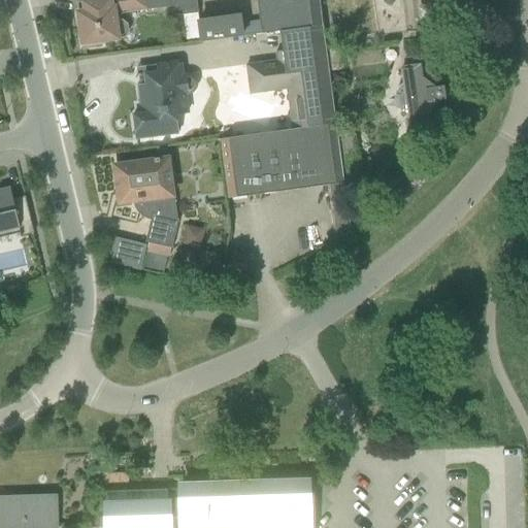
[(77,12),(76,12),(81,44),(83,48),(101,45),(100,42),(118,39),(118,38),(124,38),(128,33),(127,25),(122,22),(116,22),(114,13),(145,9),(144,0),(102,0),(83,3),(84,11),(77,12)]
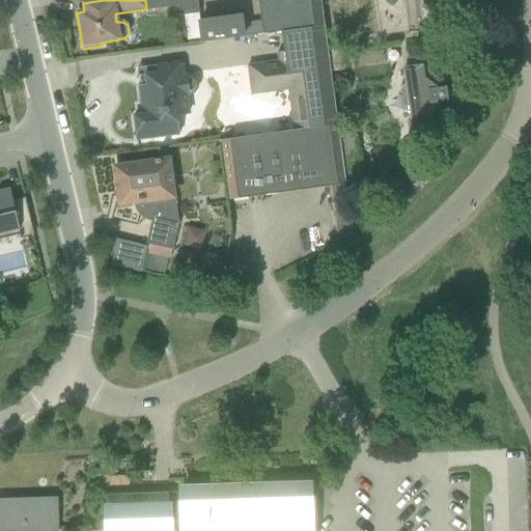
[(197,0),(169,0),(170,5),(172,18),(184,17),(198,15),(199,15),(197,0)]
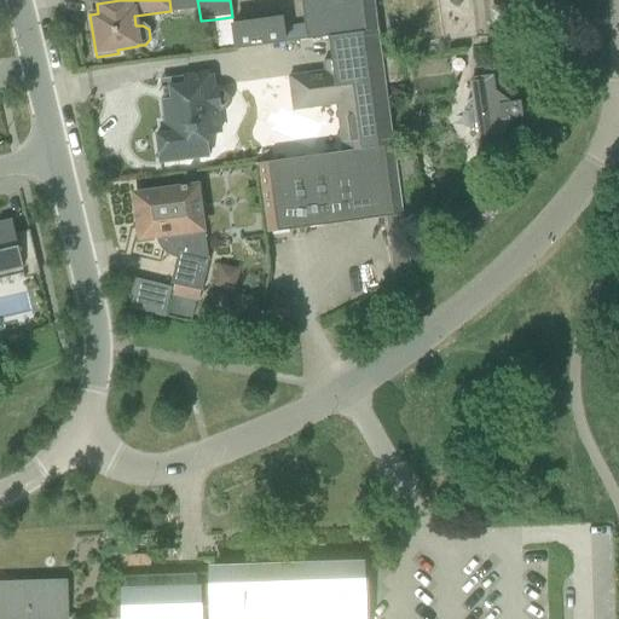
[(300,0),(306,41),(328,38),(377,30),(372,0),(300,0)]
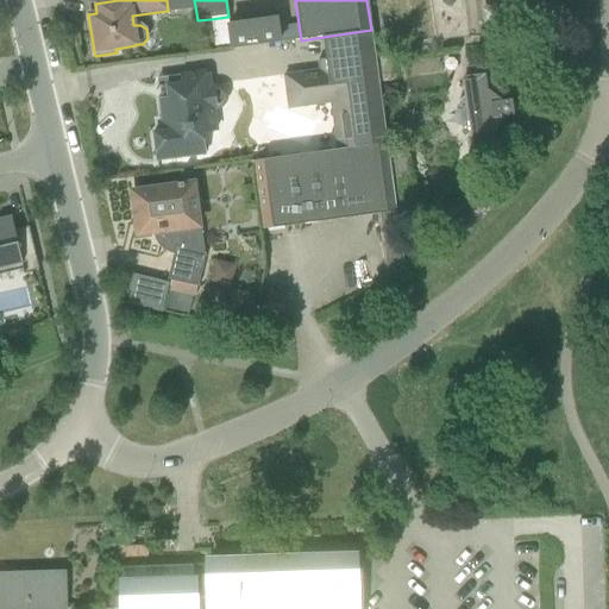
[(246,24),(228,26),(232,50),(278,43),(278,42),(277,27),(276,19),(258,22),(257,18),(245,19),(246,24)]
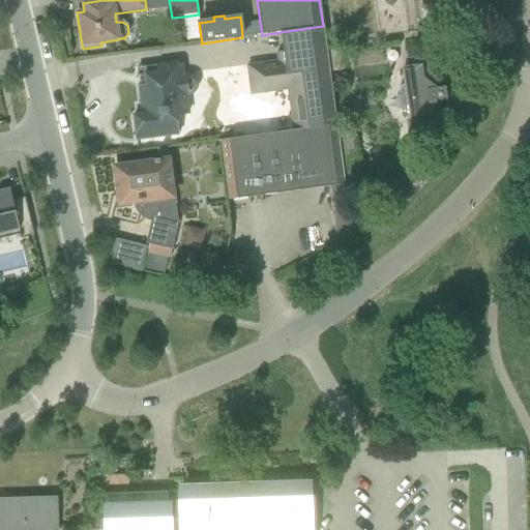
[(323,26),(281,32),(284,61),(247,65),(247,67),(249,81),(251,94),(288,89),(291,117),(293,130),(336,124),(324,26),(323,26)]
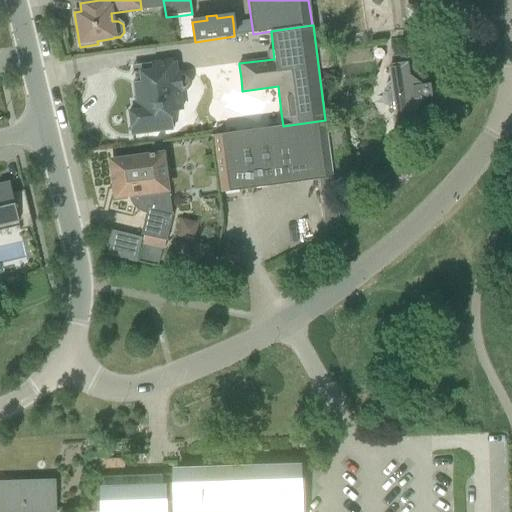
[(423,98),(431,97),(430,84),(421,85),(409,75),(406,54),(392,56),(394,67),(388,68),(390,82),(386,85),(384,88),(382,93),(382,98),(383,102),(386,106),(390,109),(394,111),(396,127),(408,125),(407,119),(423,98)]
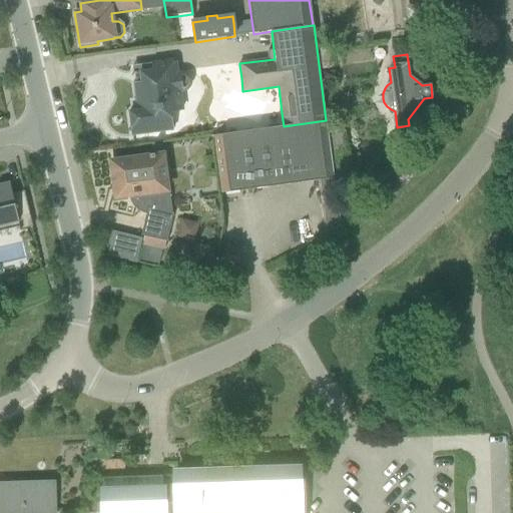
[(183,110),(180,91),(183,91),(185,90),(186,89),(187,89),(188,88),(190,86),(190,84),(190,83),(190,82),(190,81),(190,79),(189,77),(188,75),(187,74),(185,73),(183,73),(182,73),(180,73),(177,73),(176,63),(172,64),(171,61),(152,63),(153,70),(132,73),(136,102),(133,103),(134,111),(128,112),(131,135),(171,129),(169,112),(183,110)]
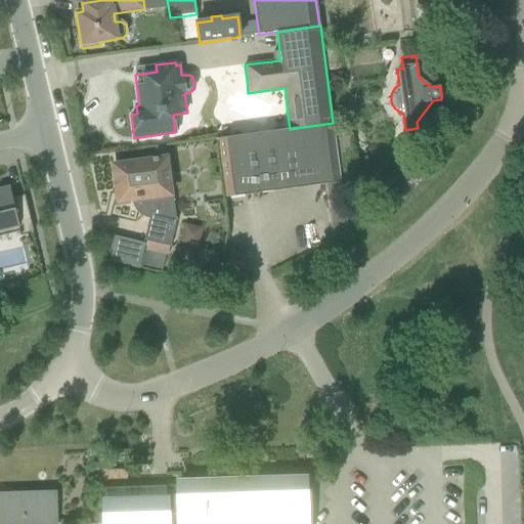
[(333,123),(290,129),(216,139),(224,198),(341,182),(333,123)]
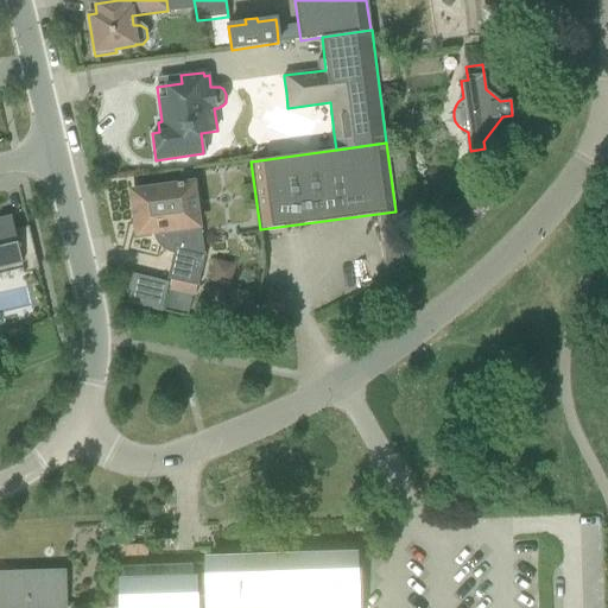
[(132,192),(138,234),(152,232),(153,236),(154,241),(158,245),(160,248),(164,251),(169,253),(172,254),(166,280),(197,287),(206,253),(183,248),(181,228),(197,226),(192,184),(183,185),(183,183),(177,183),(177,185),(132,192)]
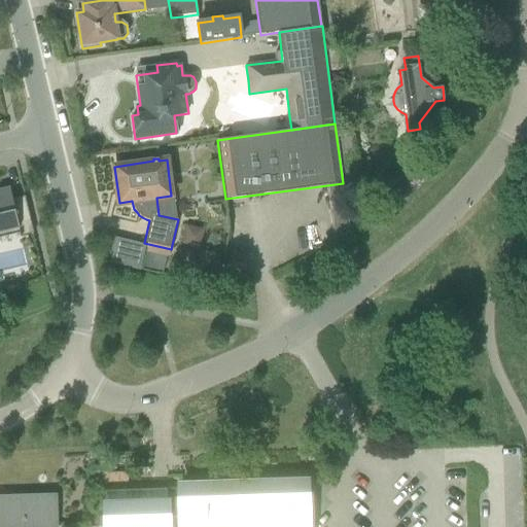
[(20,237),(33,234),(25,197),(12,200),(9,188),(0,189),(0,232),(18,227),(20,237)]
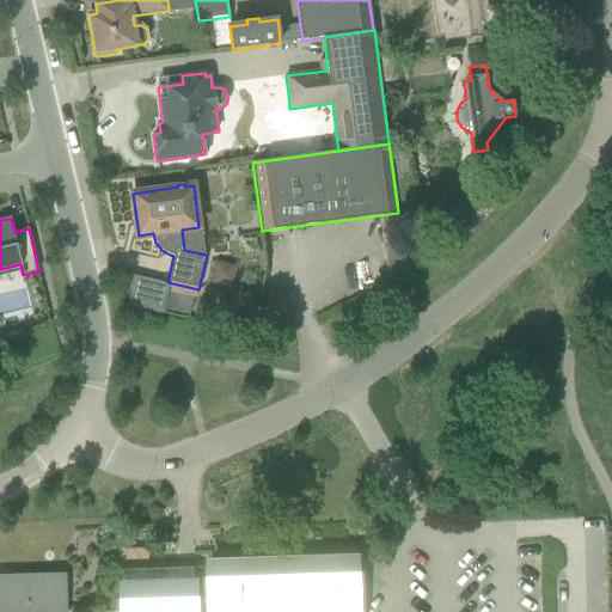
[(249,328),(256,297),(233,292),(226,323),(249,328)]
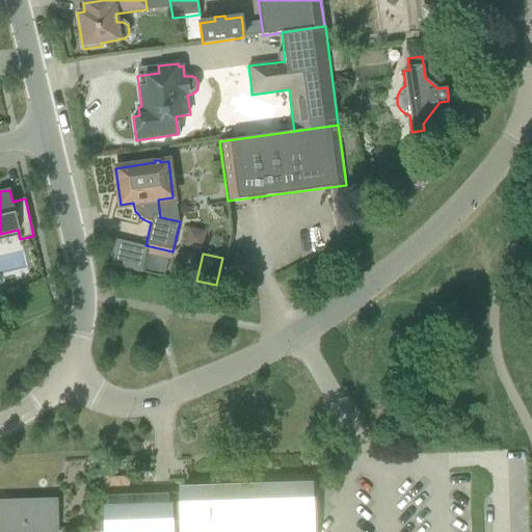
[(19,287),(4,291),(7,297),(20,291),(19,287)]
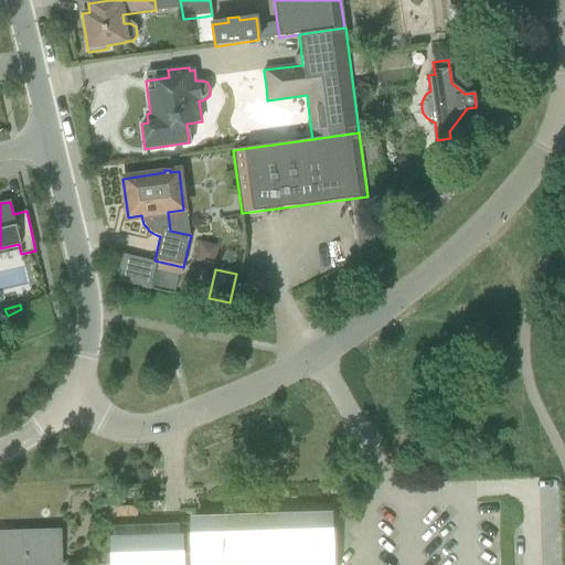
[(180,554),(179,542),(179,524),(112,525),(113,564),(330,564),(329,519),(192,523),(193,554),(180,554)]
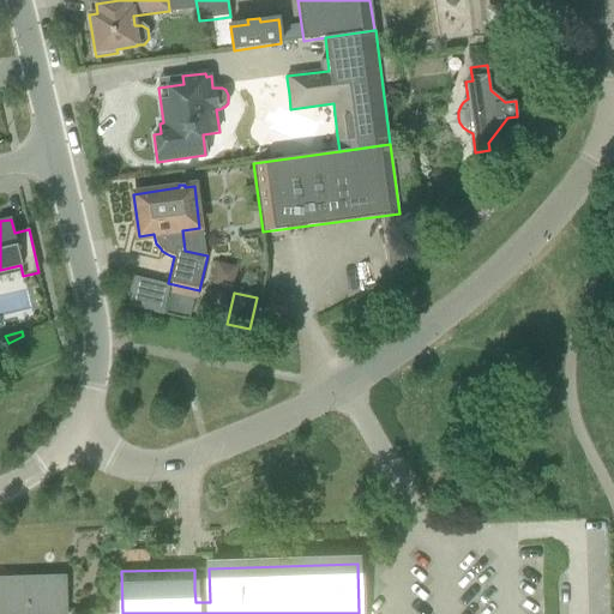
[(65,613),(64,581),(0,582),(0,613),(65,613)]
